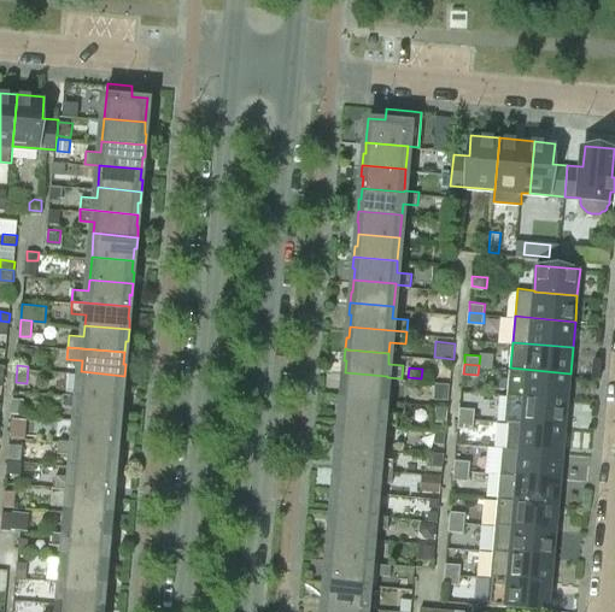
[(570,374),(510,368),(508,394),(568,399),(570,374)]
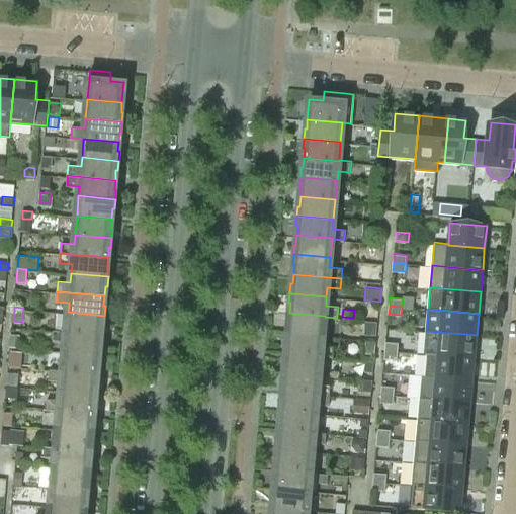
[(66,331),(101,334),(101,325),(103,325),(104,316),(68,312),(66,331)]
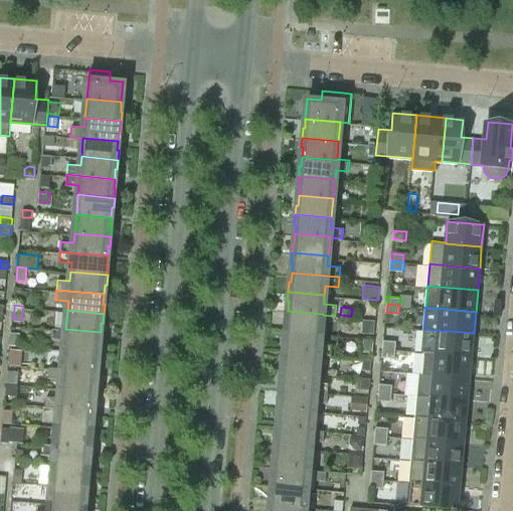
[(286,320),(285,330),(286,330),(321,333),(323,315),(323,314),(288,311),(287,320),(286,320)]
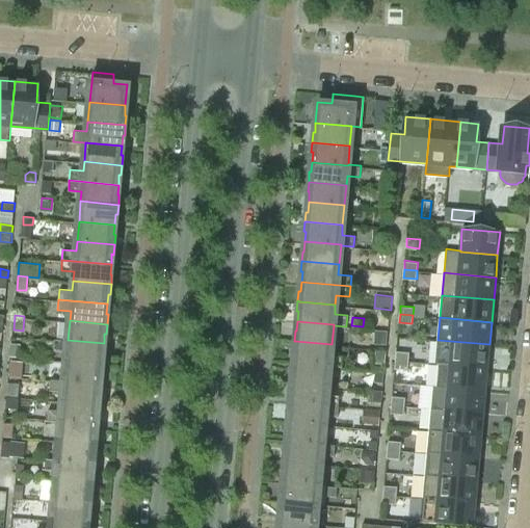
[(374,342),(388,343),(389,330),(375,327),(374,342)]
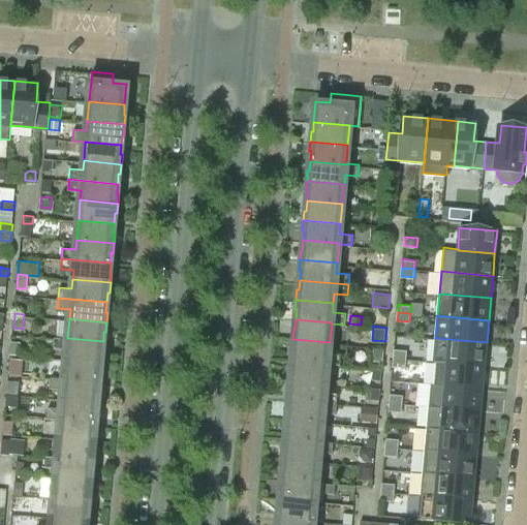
[(55,337),(54,347),(66,348),(65,359),(103,362),(103,351),(102,351),(103,341),(67,338),(55,336),(55,337)]
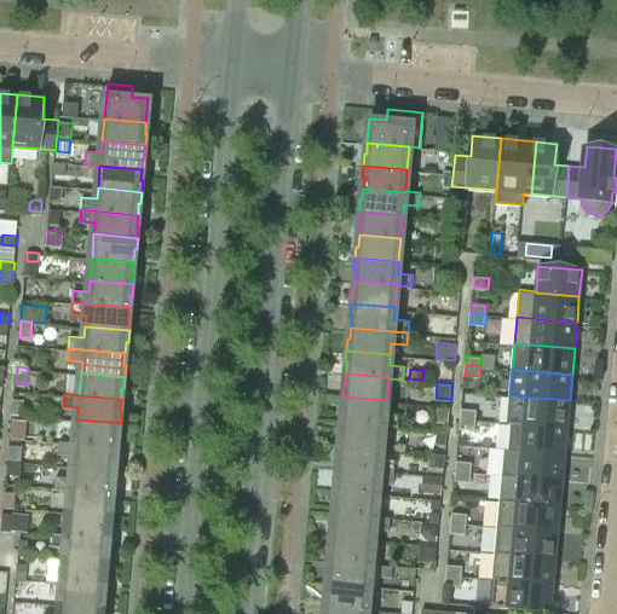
[(568,427),(570,400),(509,395),(507,422),(511,423),(524,424),(524,423),(568,427)]
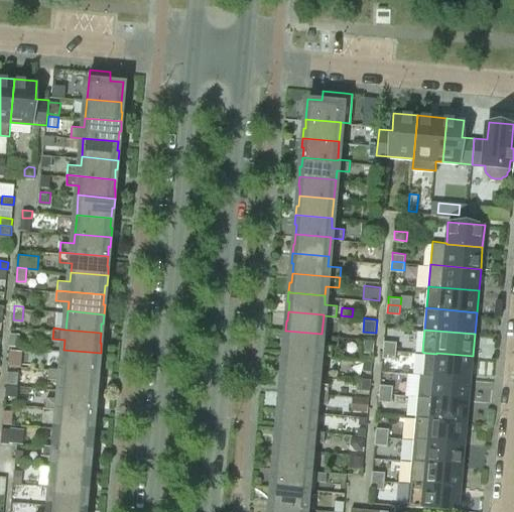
[(285,331),(284,340),(286,340),(285,350),(319,353),(319,354),(333,355),(333,354),(334,344),(320,343),(322,334),(286,331),(285,331)]
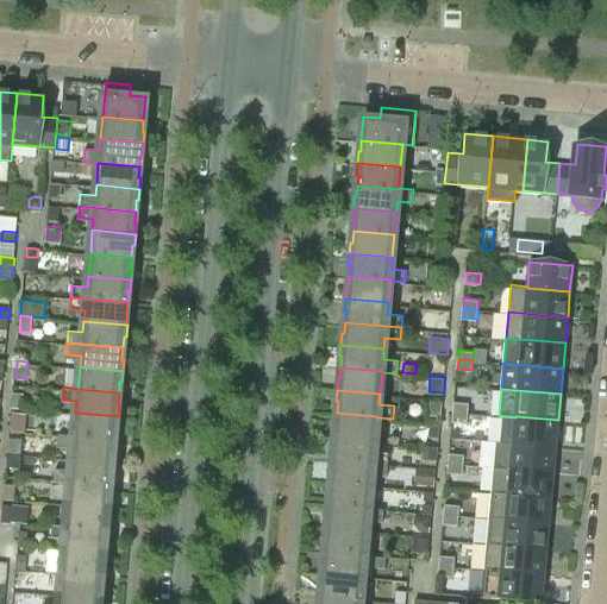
[(23,407),(24,392),(13,391),(12,407),(23,407)]
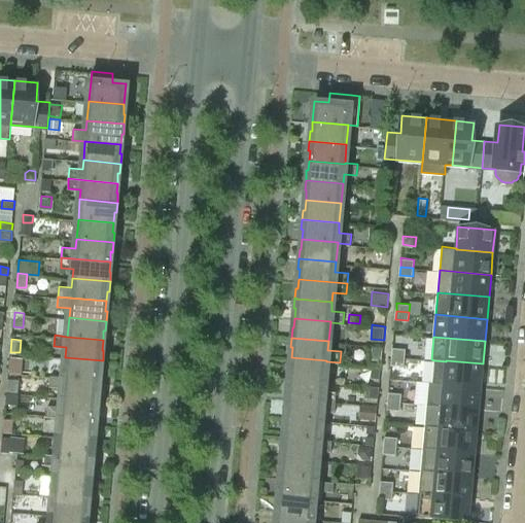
[(370,359),(382,359),(383,346),(372,345),(370,359)]
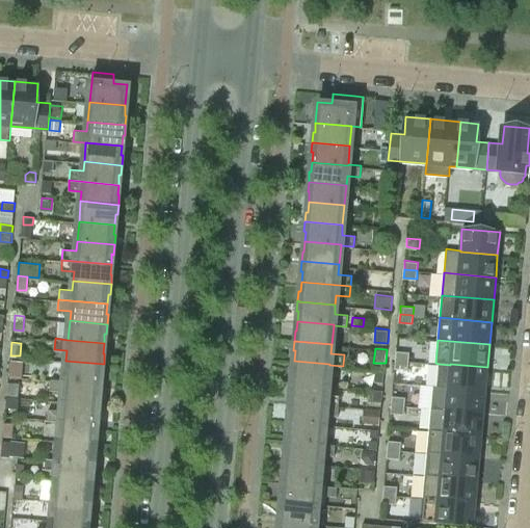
[(409,351),(397,350),(396,359),(408,360),(409,351)]
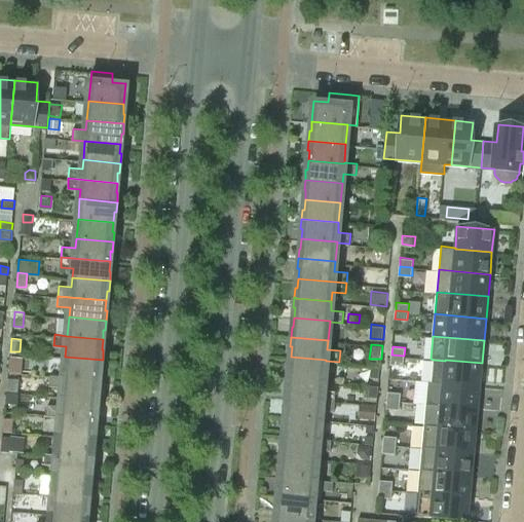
[(22,373),(24,356),(10,355),(8,372),(22,373)]
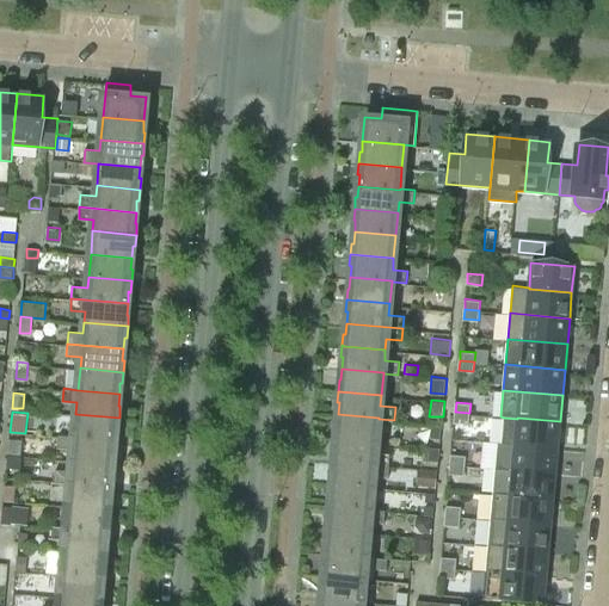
[(469,413),(455,412),(454,421),(469,422),(469,413)]
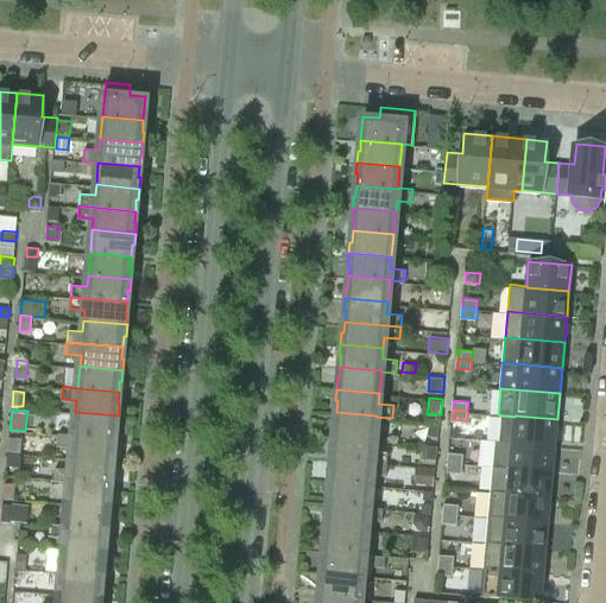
[(74,433),(74,435),(114,438),(115,426),(118,426),(119,416),(75,412),(74,433)]
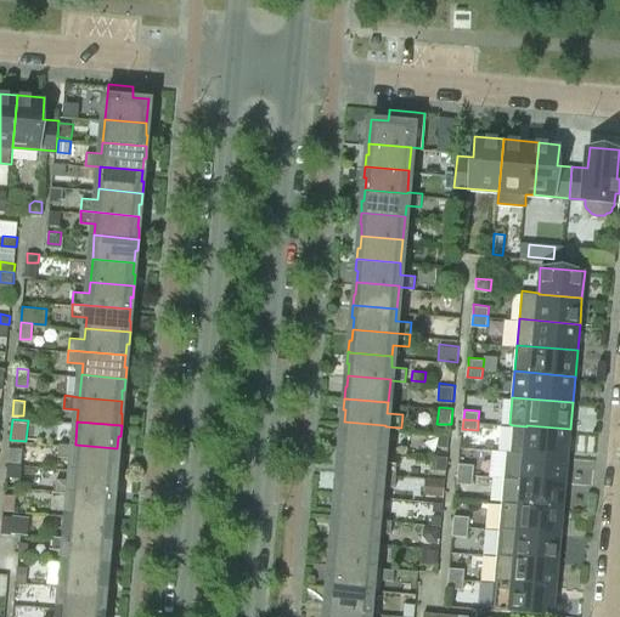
[(341,432),(339,445),(342,445),(384,448),(385,426),(385,425),(344,422),(343,434),(341,432)]
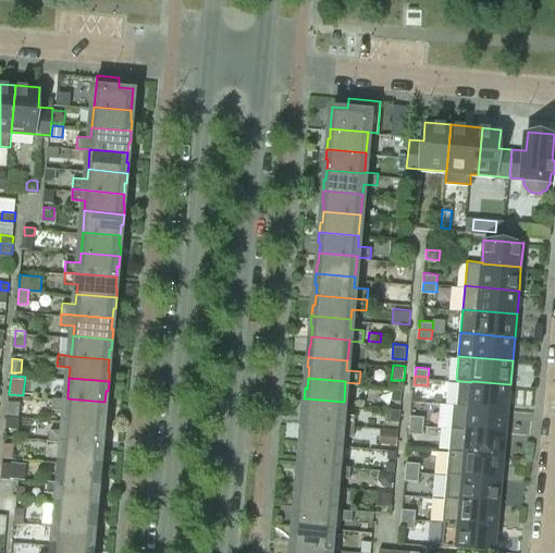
[(508,408),(510,384),(471,381),(471,382),(459,381),(457,403),(508,408)]
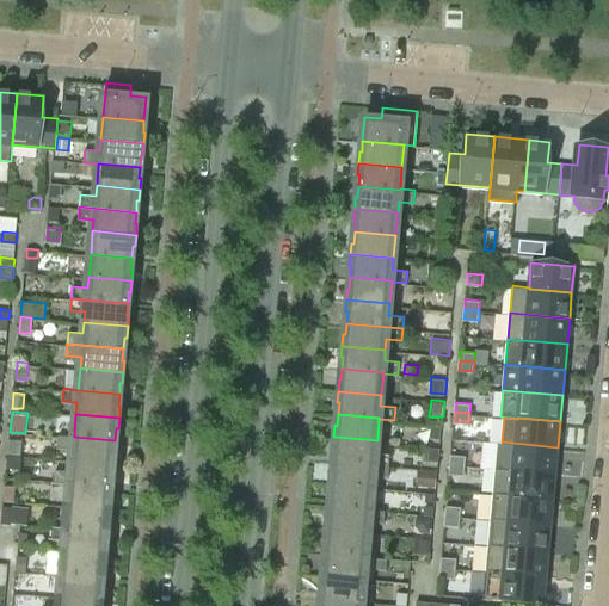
[(441,438),(442,424),(431,422),(430,437),(441,438)]
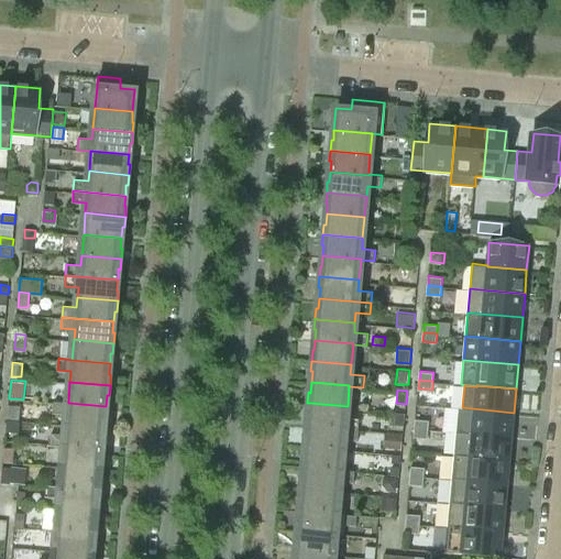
[(54,401),(53,412),(67,414),(66,424),(106,427),(107,416),(105,416),(106,406),(68,403),(68,402),(54,401)]
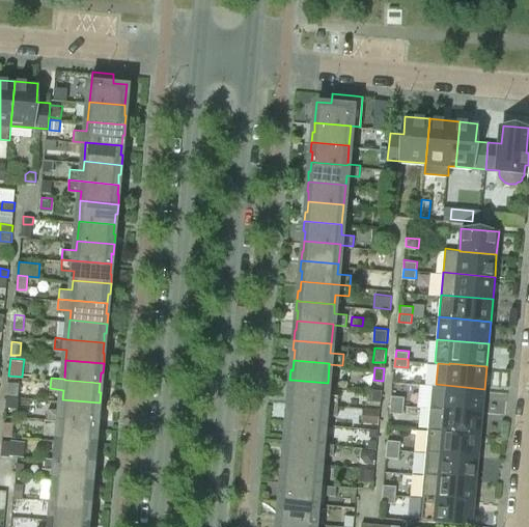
[(289,380),(288,389),(290,390),(289,399),(338,405),(339,394),(327,392),(328,383),(291,380),(289,380)]
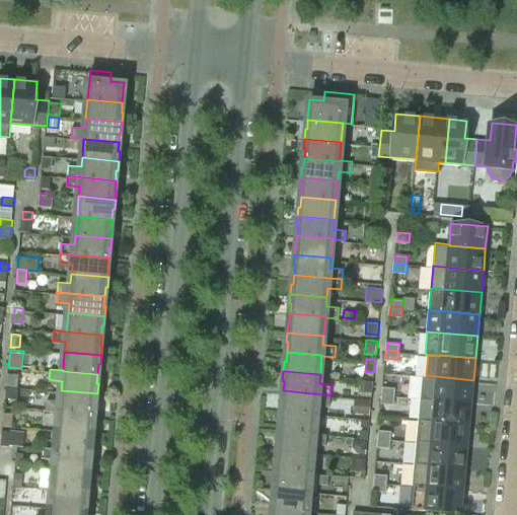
[(18,386),(19,373),(8,372),(7,385),(18,386)]
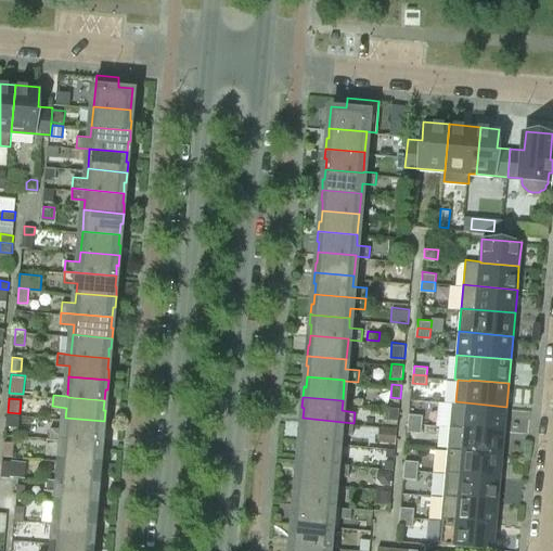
[(504,430),(506,407),(455,401),(452,401),(450,425),(504,430)]
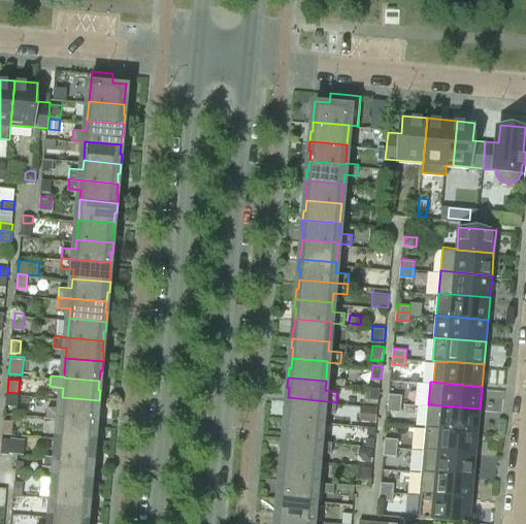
[(381,386),(371,385),(369,397),(380,398),(381,386)]
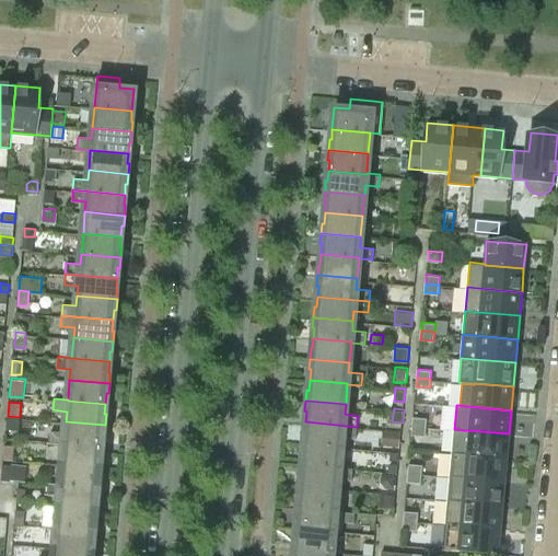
[(427,417),(414,416),(413,425),(427,426),(427,417)]
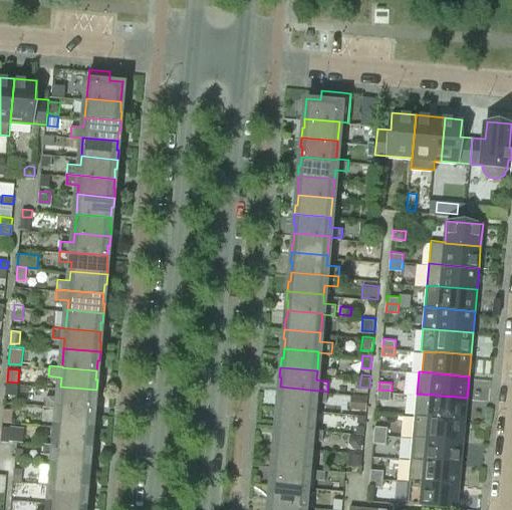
[(46,405),(45,405),(58,407),(58,406),(93,409),(94,399),(95,400),(96,390),(60,387),(59,396),(47,395),(46,405)]
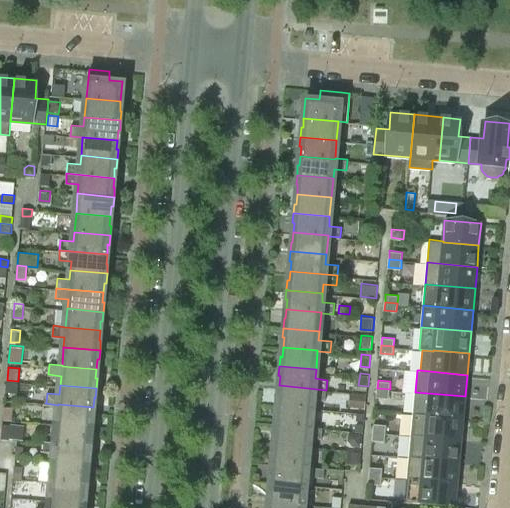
[(277,395),(276,404),(278,404),(312,407),(313,398),(325,399),(326,390),(279,385),(278,395),(277,395)]
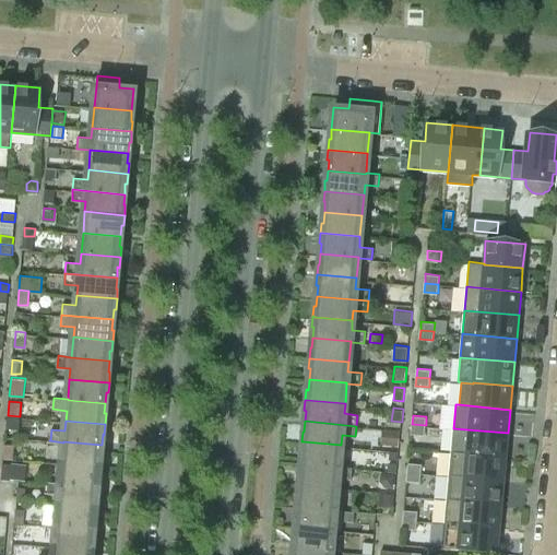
[(426,425),(412,424),(411,433),(425,435),(426,425)]
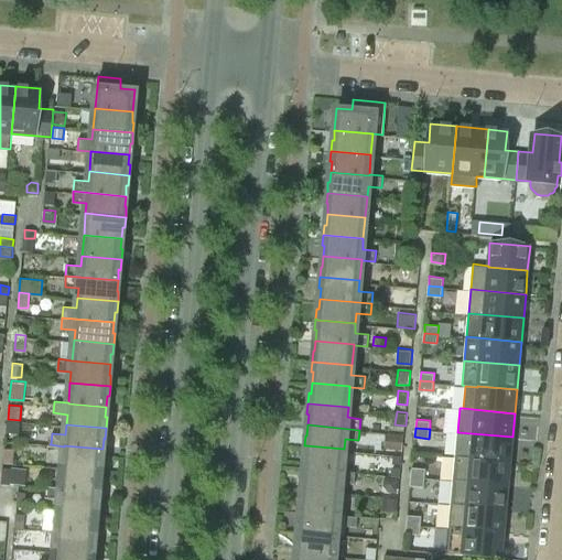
[(403,449),(404,433),(386,432),(384,448),(403,449)]
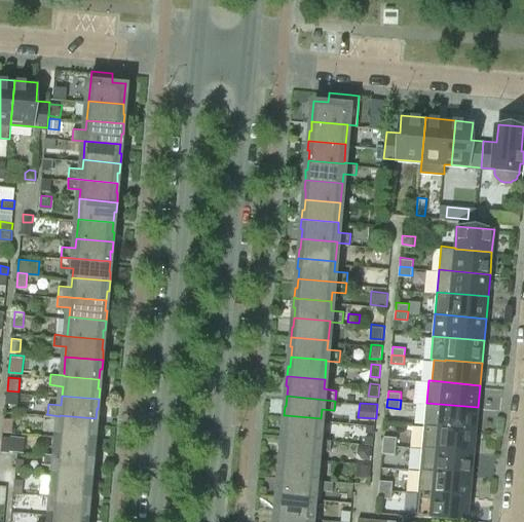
[(478,407),(426,403),(424,424),(476,430),(478,407)]
